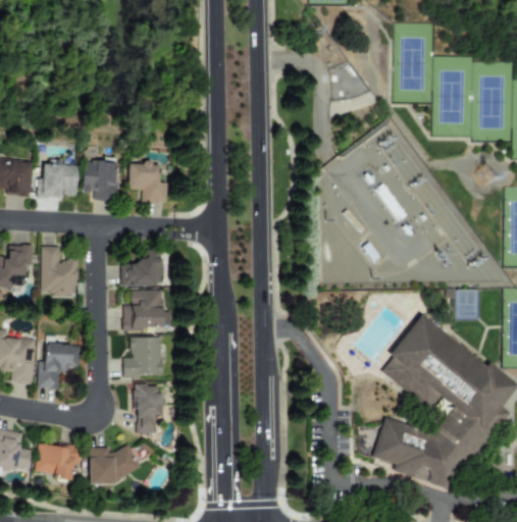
[(31,160),(0,159),(0,188),(7,188),(7,196),(31,196),(31,160)]
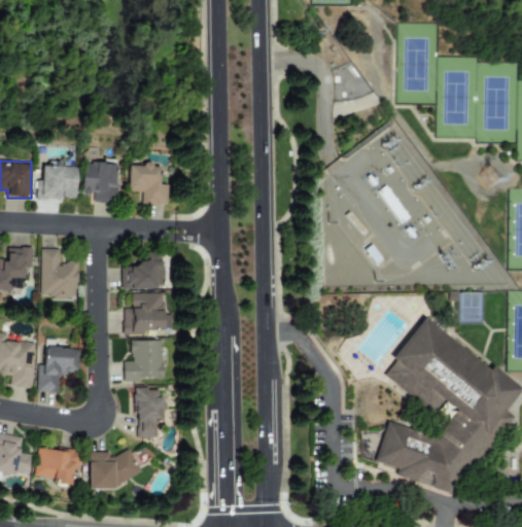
[(82,194),(95,195),(95,202),(116,202),(117,163),(83,162),(82,194)]
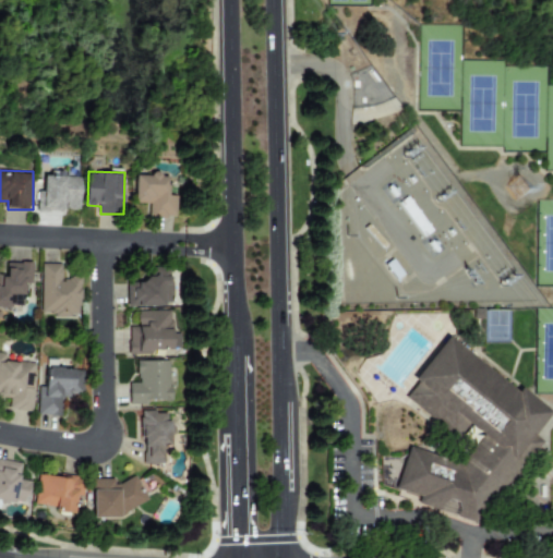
[(136,203),(152,204),(152,217),(179,217),(179,194),(171,194),(171,176),(137,174),(136,203)]
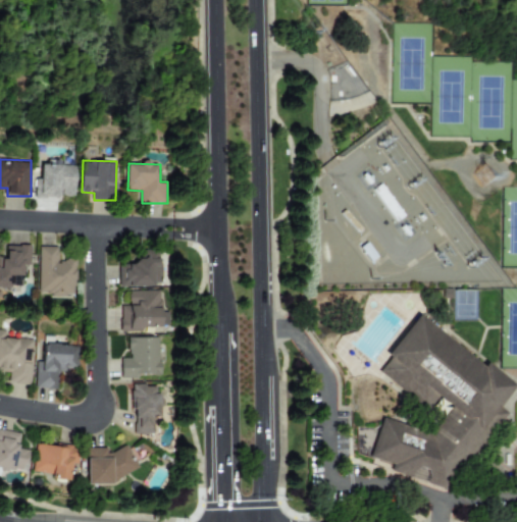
[(76,197),(78,165),(43,165),(42,179),(37,179),(37,197),(76,197)]
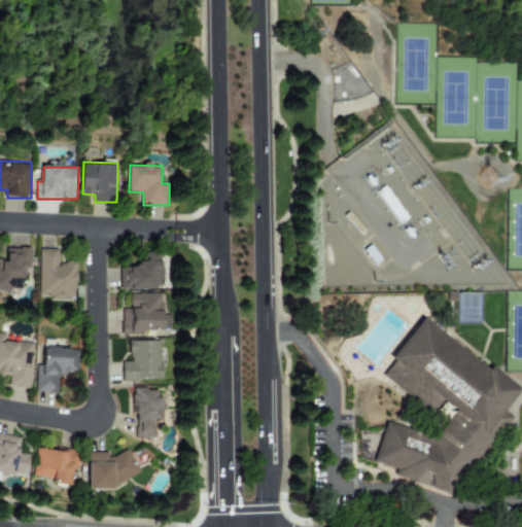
[(8,248),(8,259),(0,259),(0,290),(25,291),(25,267),(33,267),(33,248),(8,248)]
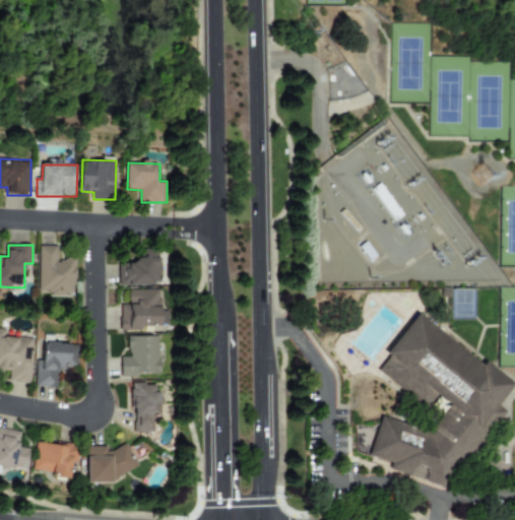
[(41,294),(77,294),(78,259),(60,258),(60,246),(42,246),(41,294)]
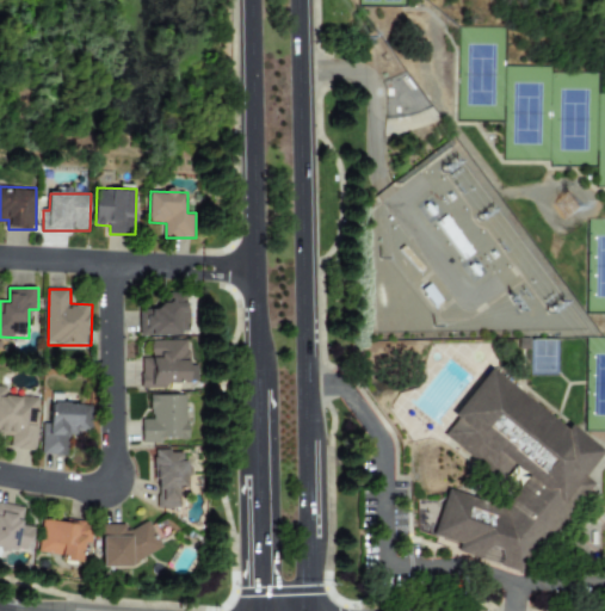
[(142,309),(142,335),(190,335),(190,294),(172,294),(172,302),(161,303),(161,309),(142,309)]
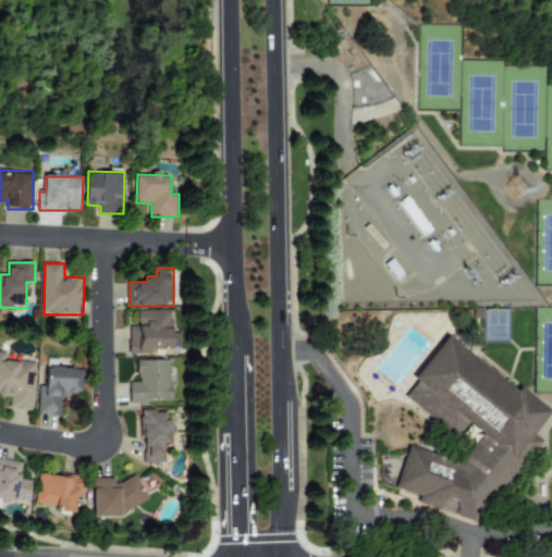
[(132,354),(154,354),(154,348),(179,349),(180,310),(140,310),(140,326),(132,326),(132,354)]
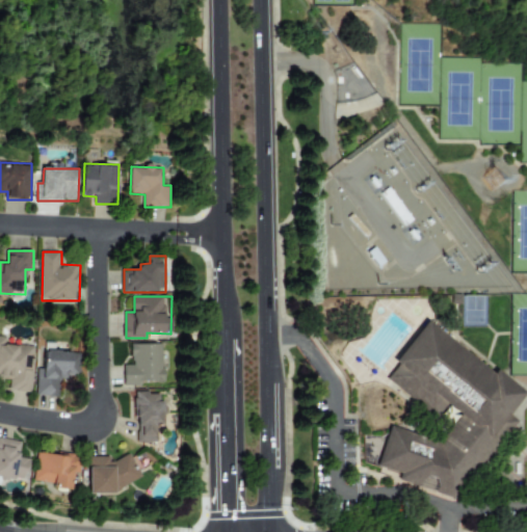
[(502,371),(506,366),(526,381),(526,399),(518,411),(526,418),(526,420),(464,499),(406,478),(410,470),(384,459),(398,422),(447,441),(470,411),(455,400),(443,417),(394,377),(407,362),(402,358),(435,317),(502,371)]
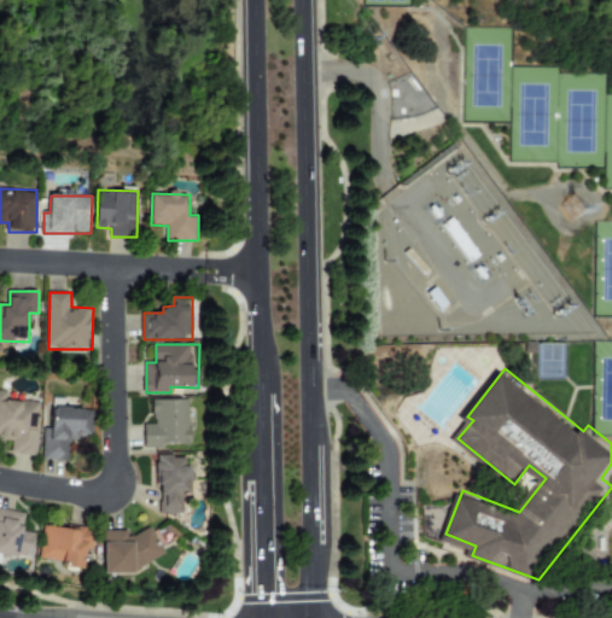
[(40,455),(42,402),(9,401),(9,391),(0,390),(0,439),(13,441),(13,454),(40,455)]
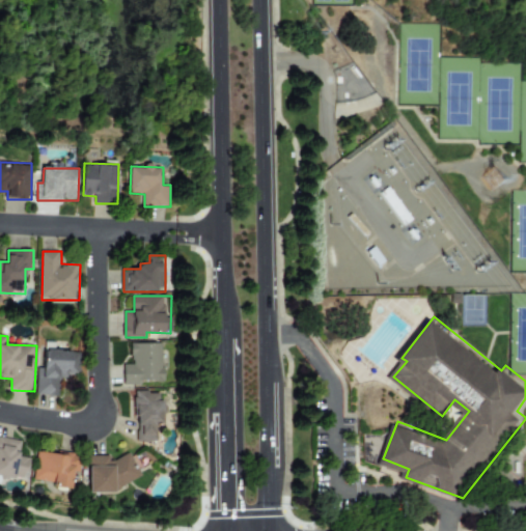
[(126,384),(165,383),(163,342),(133,343),(134,364),(126,365),(126,384)]
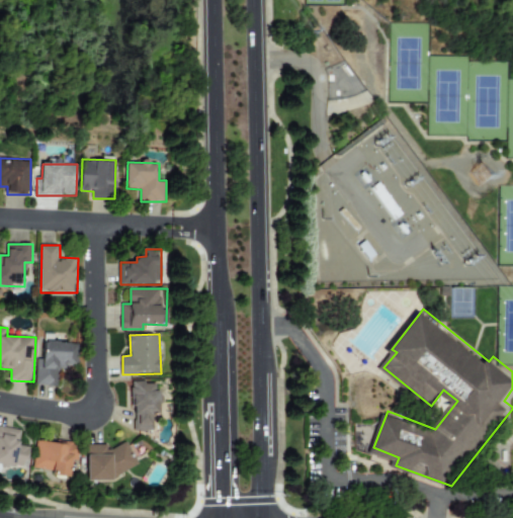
[(37,385),(59,385),(59,366),(79,366),(79,342),(45,341),(44,359),(38,359),(37,385)]
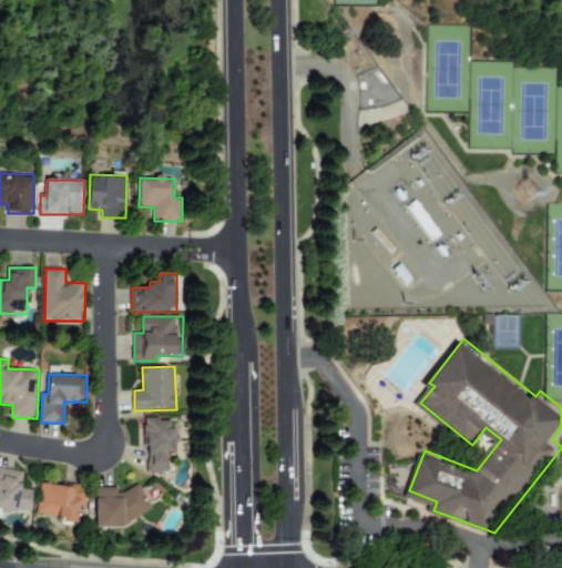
[(147,472),(169,472),(169,455),(177,455),(176,419),(146,421),(147,472)]
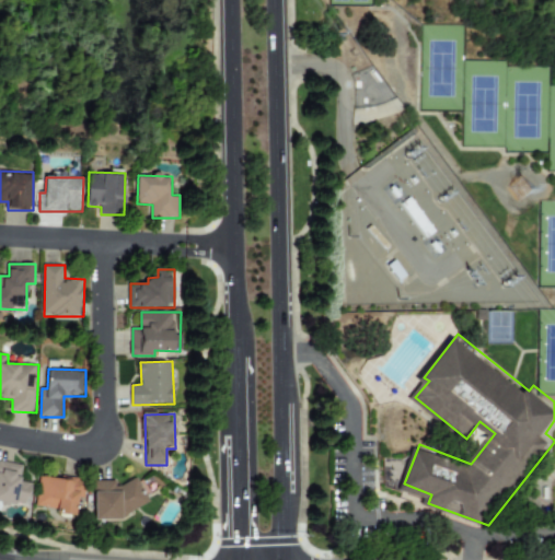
[(0,501),(32,505),(34,482),(22,481),(24,465),(0,462),(0,501)]
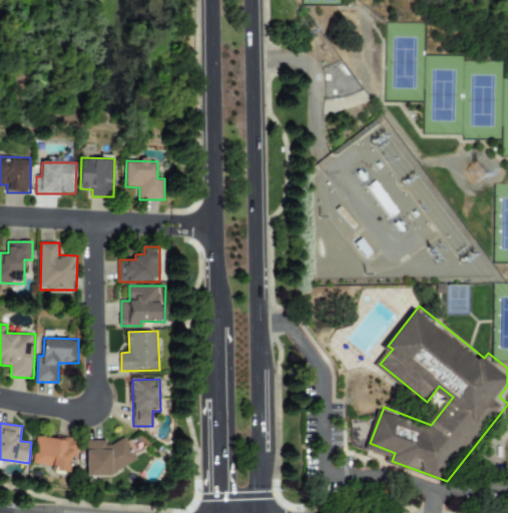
[(72,456),(77,457),(80,441),(38,435),(34,463),(56,466),(55,471),(70,473),(72,456)]
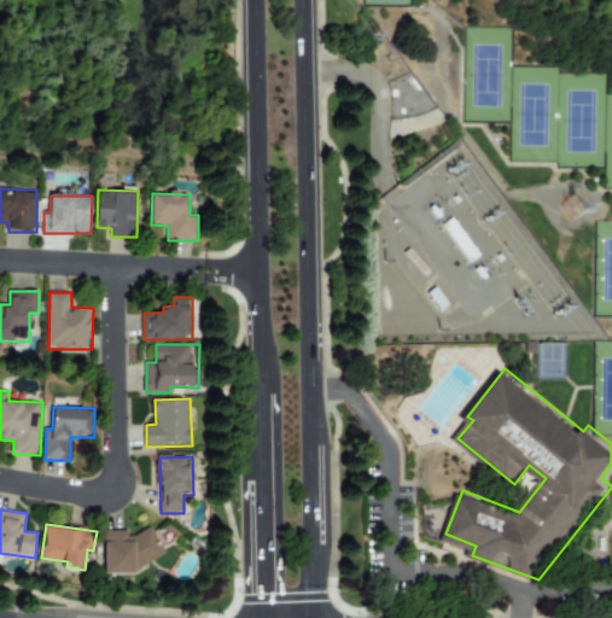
[(105,570),(161,567),(159,531),(130,532),(130,530),(105,531),(105,570)]
